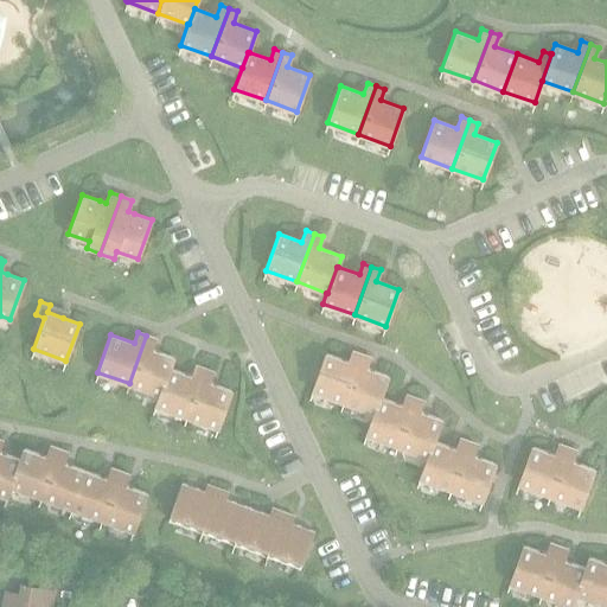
[(170,368),(170,369),(173,358),(151,350),(155,338),(146,336),(129,383),(159,395),(170,368)]
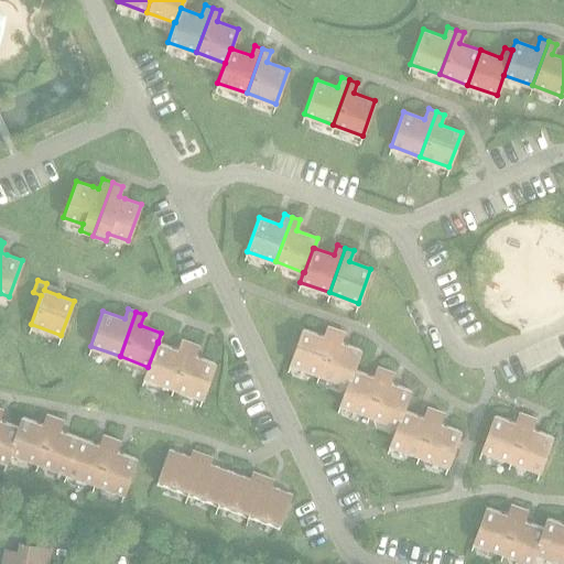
[(318,373),(335,328),(327,326),(323,336),(302,328),(290,362),(318,373)]
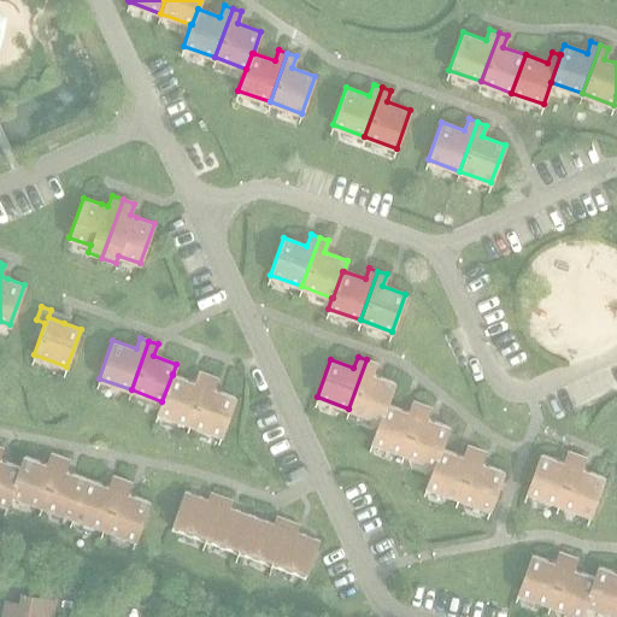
[(386,404),(387,404),(394,382),(371,374),(375,363),(366,359),(348,409),(380,419),(386,404)]
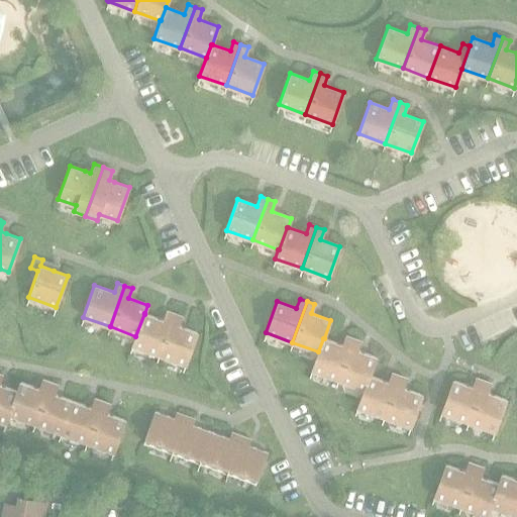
[(159,354),(174,314),(167,311),(163,320),(144,314),(144,313),(135,336),(131,345),(159,354)]
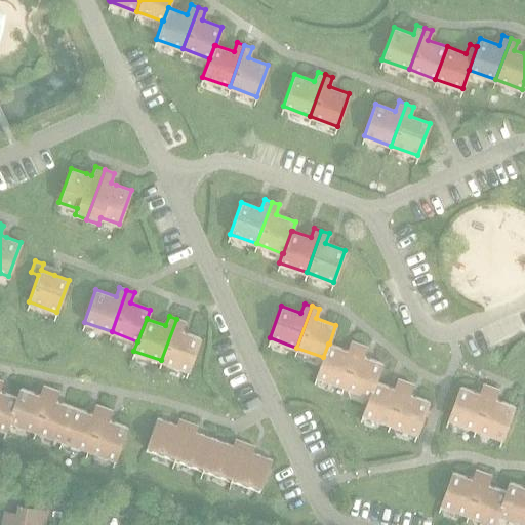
[(176,319),(161,360),(189,370),(200,338),(180,331),(184,321),(176,319)]
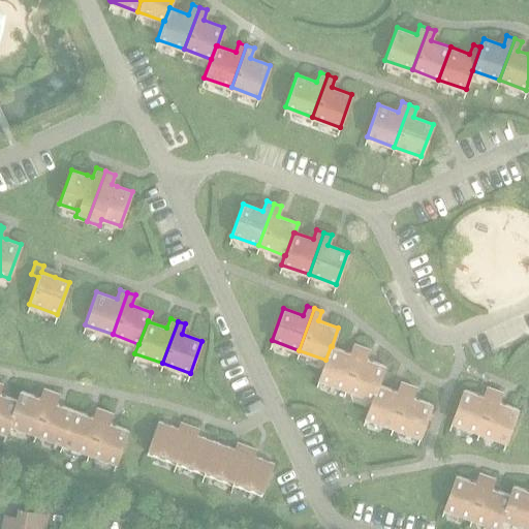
[(346,389),(361,346),(353,344),(350,353),(332,346),(331,346),(325,360),(318,378),(346,389)]
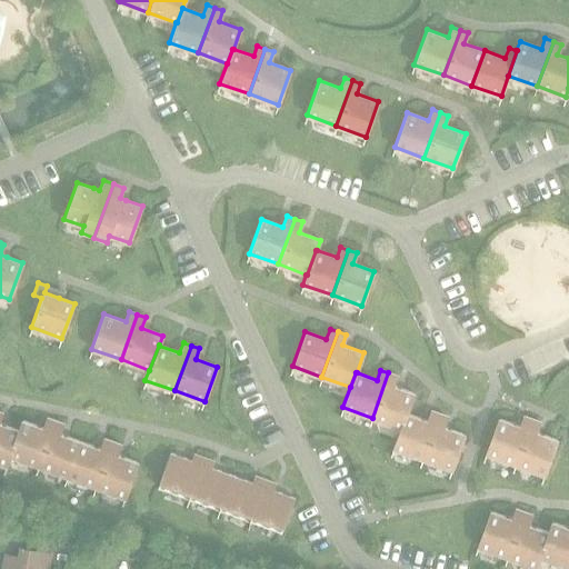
[(406,413),(407,413),(413,393),(392,386),(397,376),(388,372),(372,418),(400,428),(406,413)]
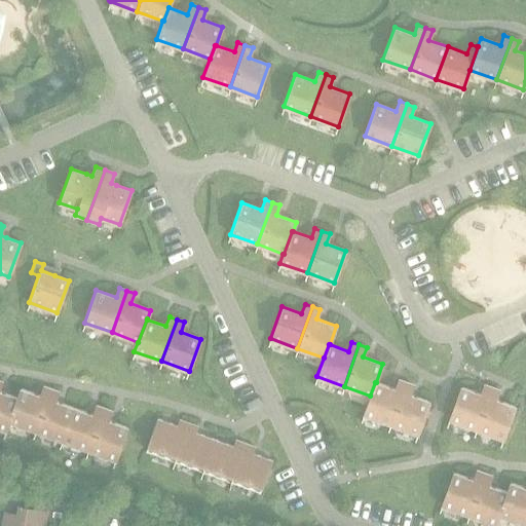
[(390,424),(406,382),(398,379),(395,389),(376,382),(375,382),(370,396),(363,414),(390,424)]
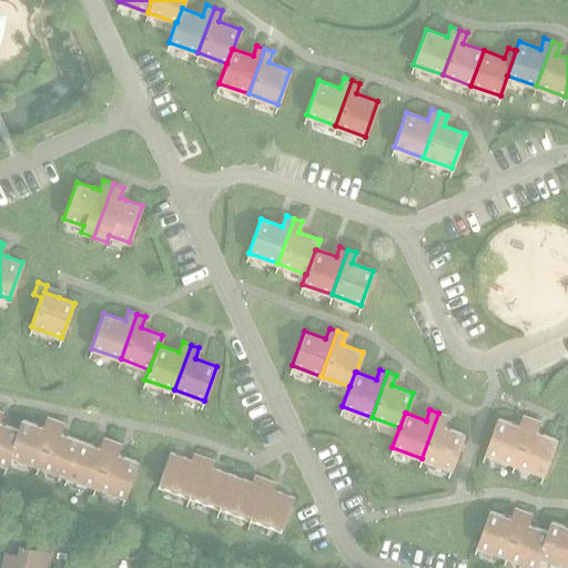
[(18,429),(0,423),(0,415),(1,412),(0,411),(0,463),(7,465),(10,455),(9,455),(18,429)]
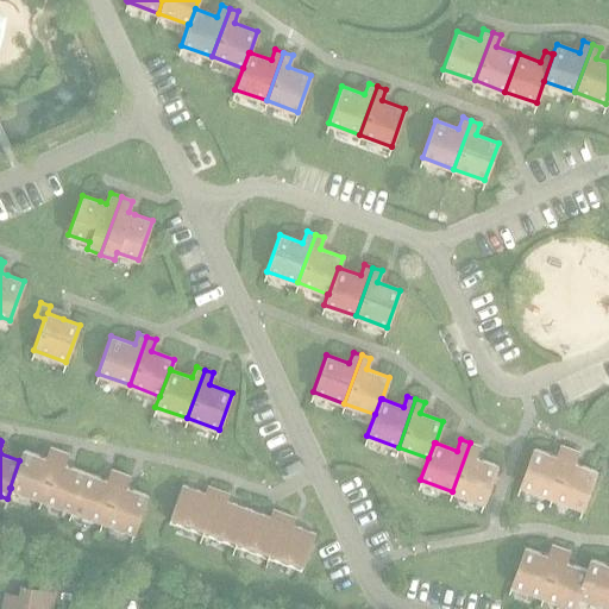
[(470,443),(452,491),(483,502),(497,465),(475,457),(478,446),(470,443)]
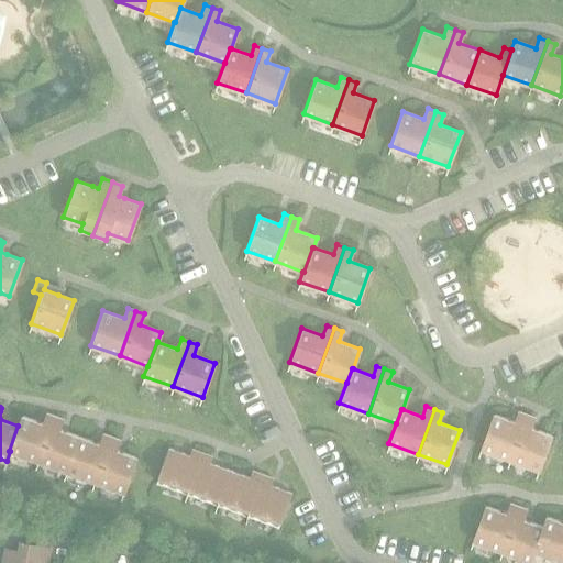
[(509,460),(526,415),(518,411),(514,422),(493,415),(481,449),(509,460)]
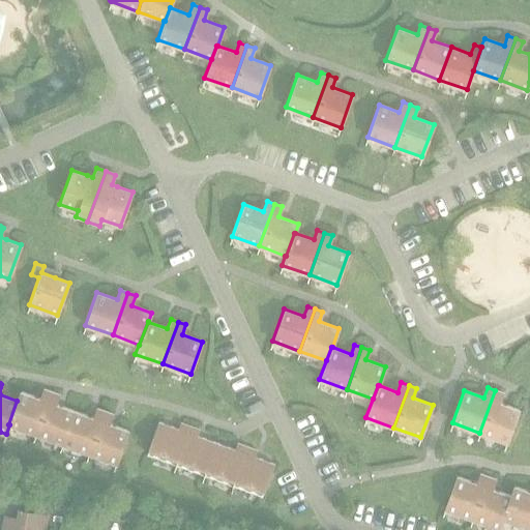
[(35,434),(51,392),(43,389),(39,399),(20,391),(17,401),(8,424),(9,424),(35,434)]
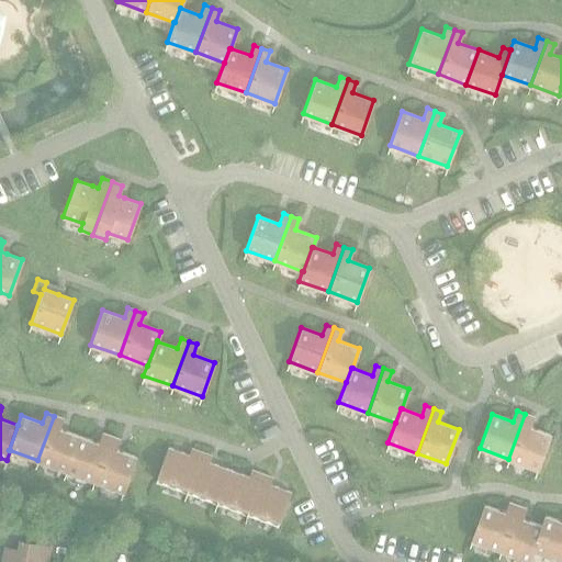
[(525,414),(508,459),(538,469),(550,435),(529,427),(532,417),(525,414)]
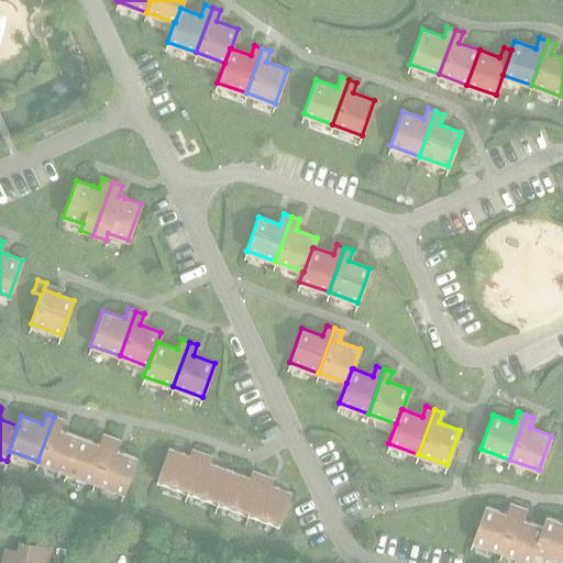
[(66,472),(78,437),(58,430),(62,419),(54,417),(37,461),(66,472)]
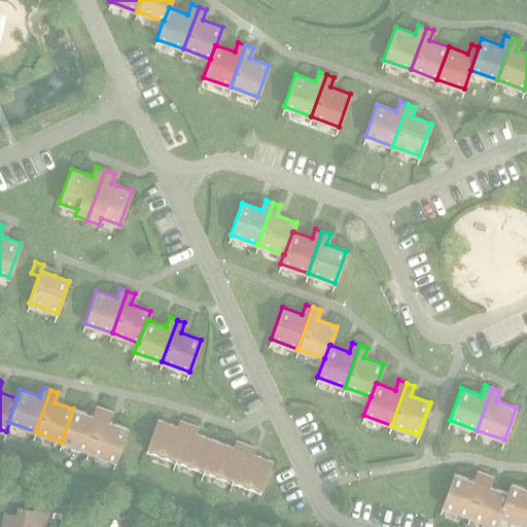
[(89,451),(103,409),(96,407),(93,416),(73,409),(62,442),(89,451)]
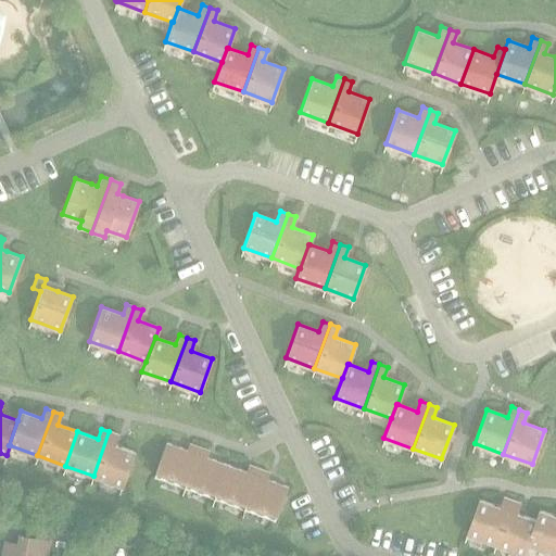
[(109,431),(93,476),(122,487),(135,452),(113,444),(117,434),(109,431)]
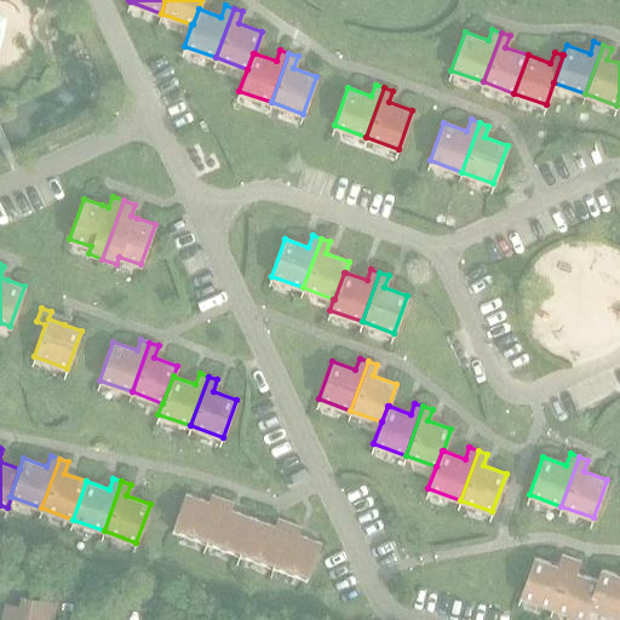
[(206,543),(222,499),(211,494),(208,501),(185,494),(171,530),(206,543)]
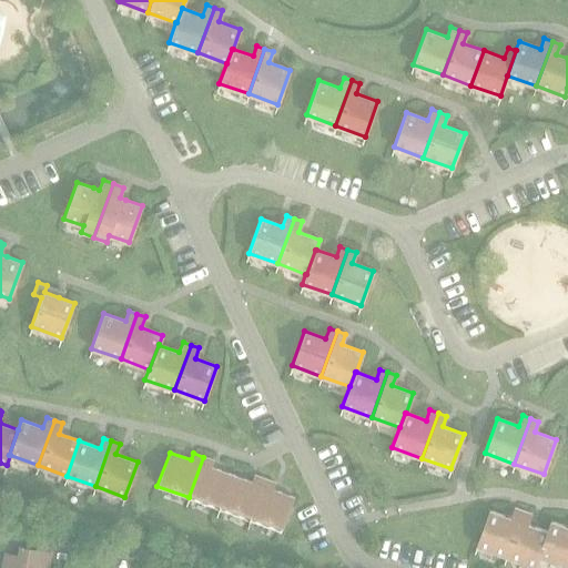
[(219,508),(231,475),(211,467),(213,460),(203,457),(189,497),(219,508)]
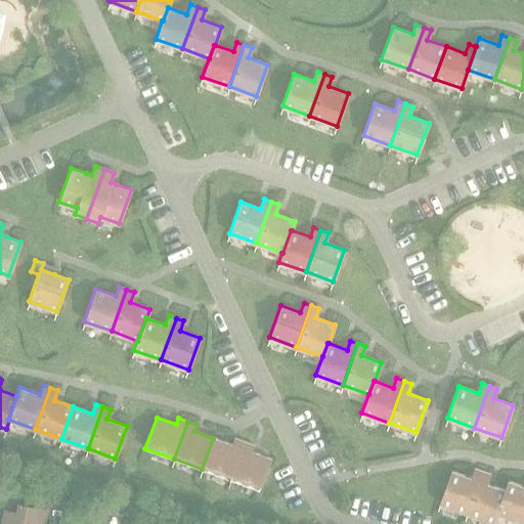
[(229,479),(244,442),(234,438),(232,444),(213,438),(202,469),(229,479)]
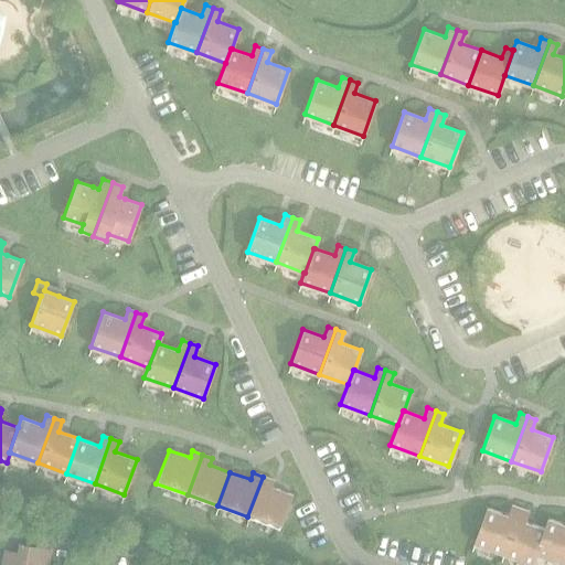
[(263,477),(247,516),(279,528),(291,494),(270,487),(273,480),(263,477)]
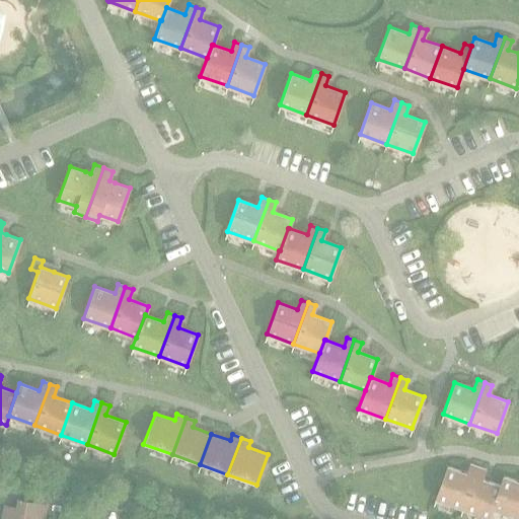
[(462,508),(477,466),(469,464),(466,473),(447,466),(435,498),(462,508)]
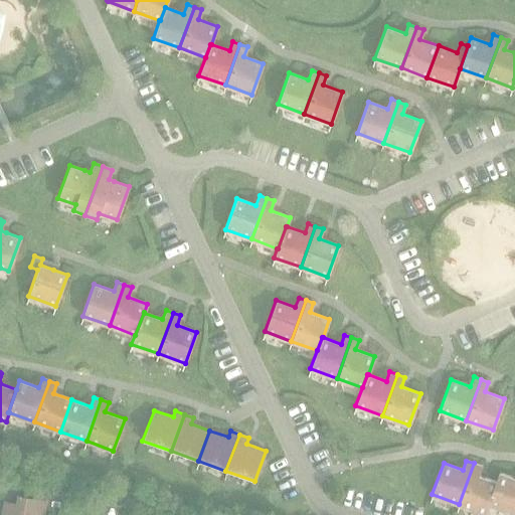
[(496,482),(478,475),(481,466),(474,463),(459,504),(485,514),(489,505),(488,504),(496,482)]
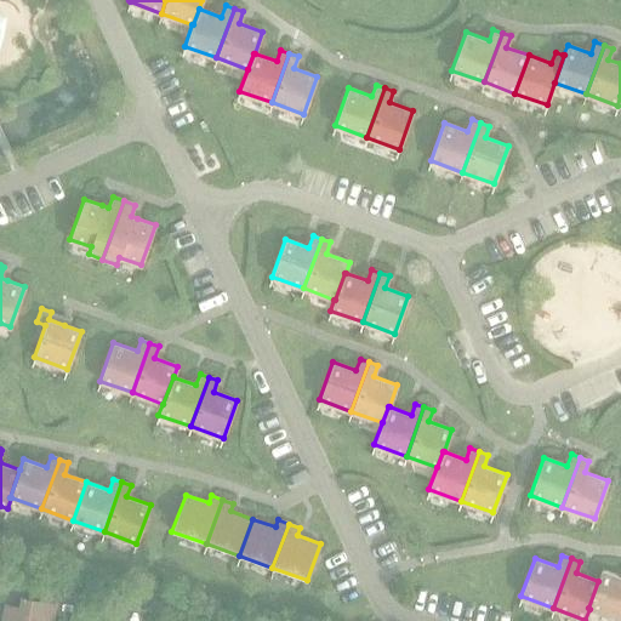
[(620,620),(620,615),(620,576),(602,570),(598,581),(588,608),(590,609),(620,620)]
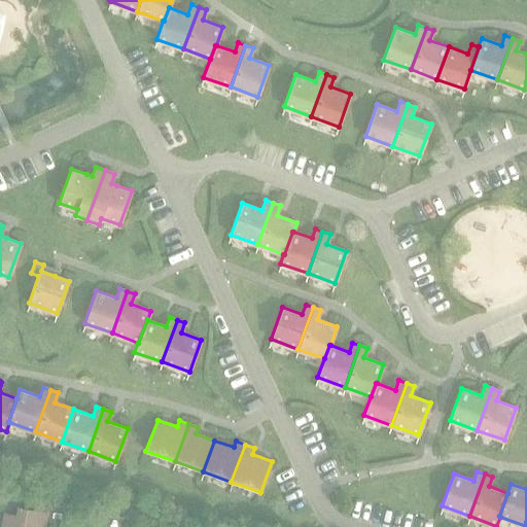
[(3,526),(41,526),(44,514),(32,511),(30,519),(6,515),(3,526)]
